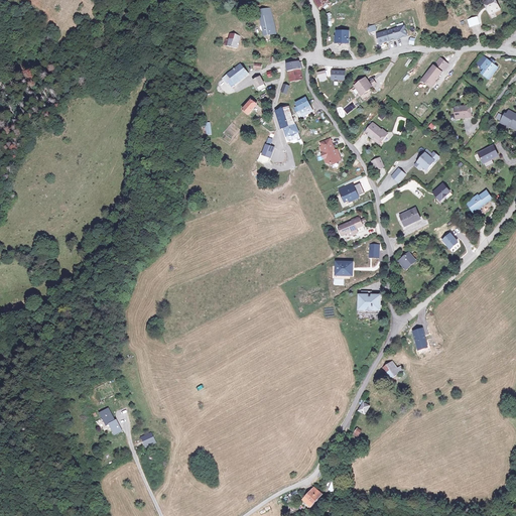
[(497,6),(493,0),(481,0),(487,11),(497,6)]
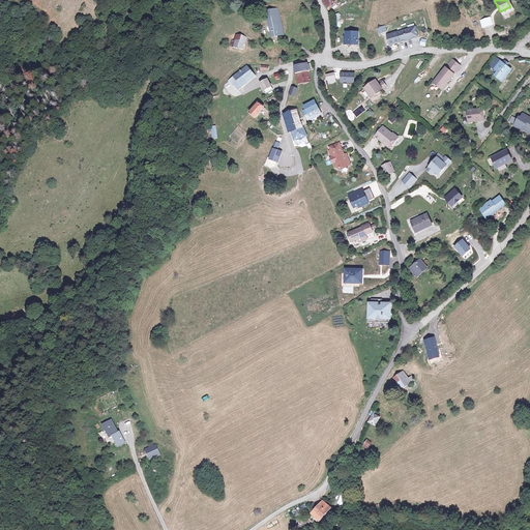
[(265,10),(272,37),(285,34),(278,7),(265,10)]
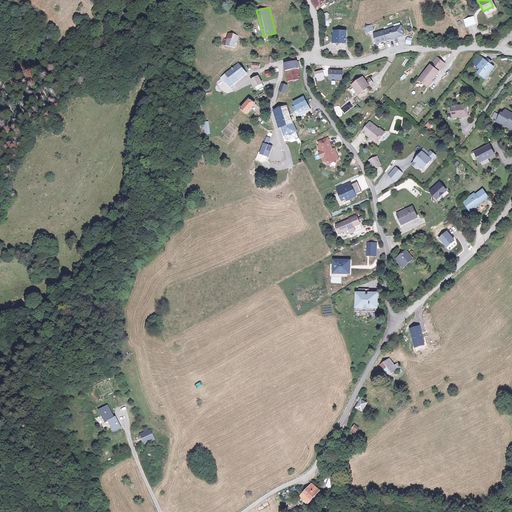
[(471,15),(463,18),(465,24),(473,21),(471,15)]
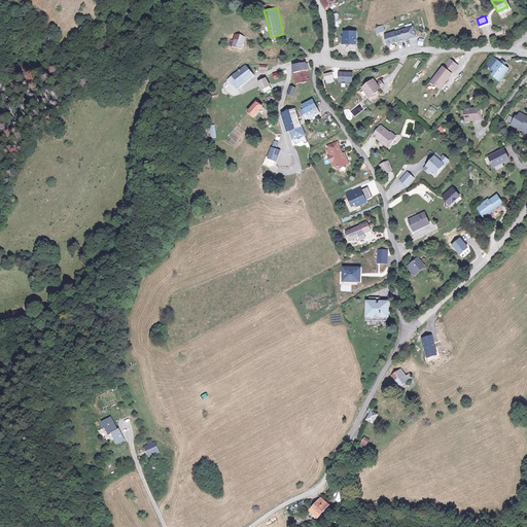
[(409,26),(381,34),(386,47),(389,46),(388,43),(407,37),(406,35),(411,33),(409,26)]
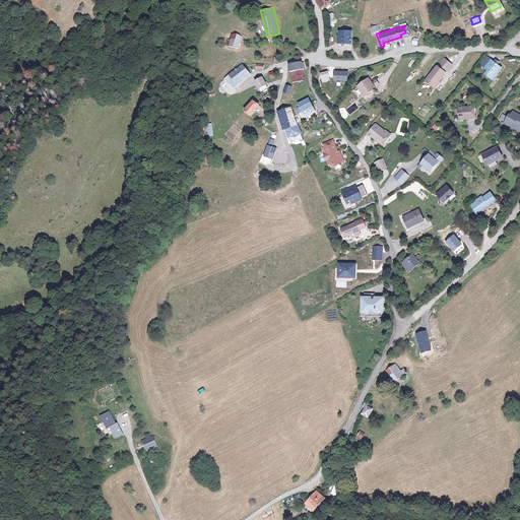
[(349,42),(347,29),(333,31),(335,44),(349,42)]
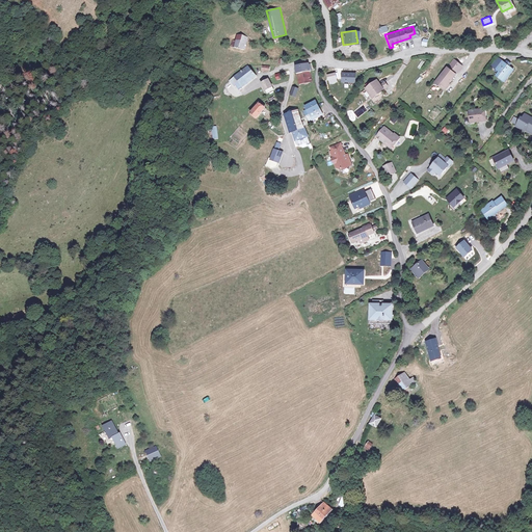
[(234,46),(245,50),(249,40),(240,35),(238,41),(235,40),(234,46)]
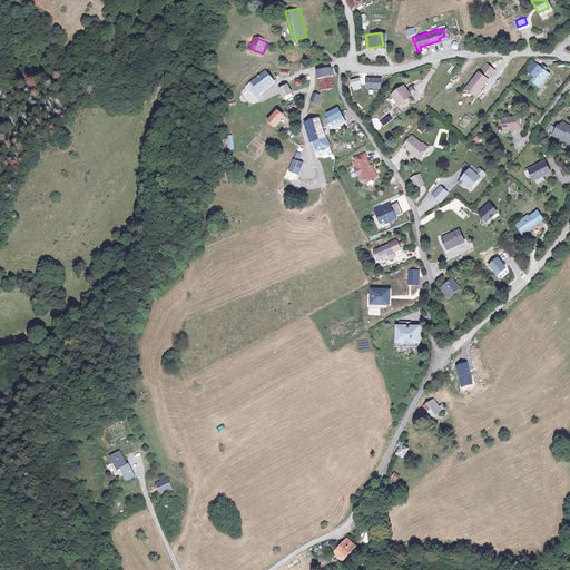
[(485,64),(465,88),(475,96),(480,90),(488,80),(484,77),(491,68),(485,64)]
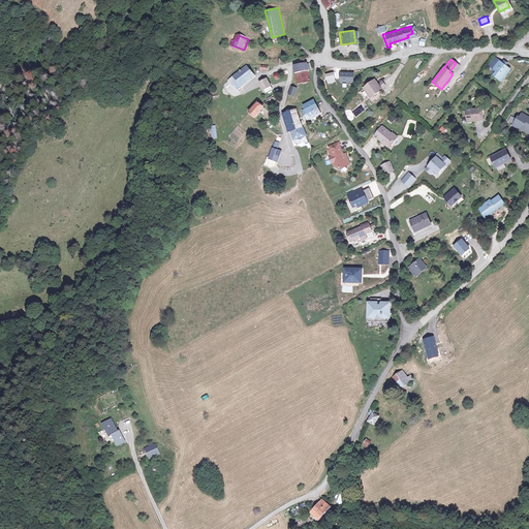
[(489,71),(494,63),(489,60),(485,68),(489,71)]
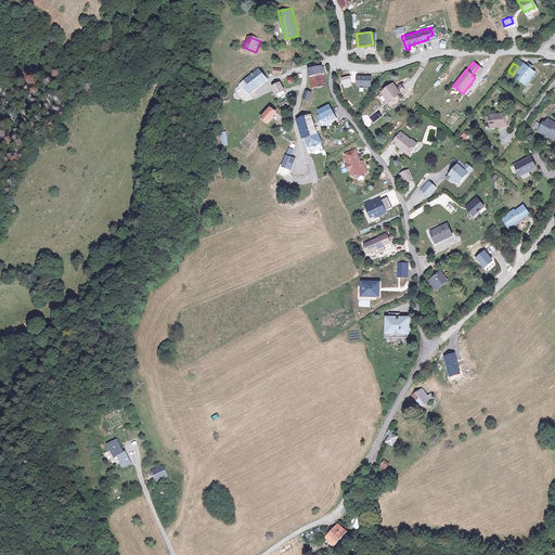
[(475,78),(482,69),(478,66),(472,75),(475,78)]
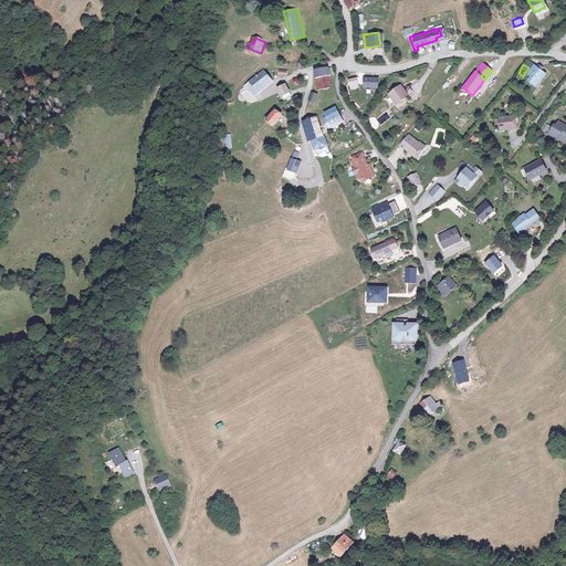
[(528,67),(523,76),(527,79),(524,84),(534,88),(542,75),(536,72),(537,69),(534,67),(532,70),(528,67)]
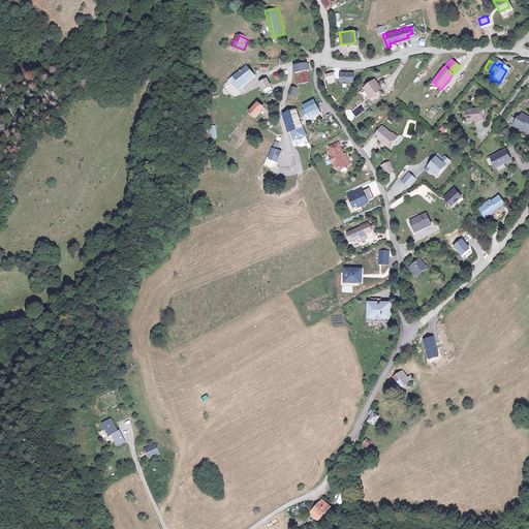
[(245,68),(234,79),(241,87),(242,88),(254,76),(247,68),(245,68)]
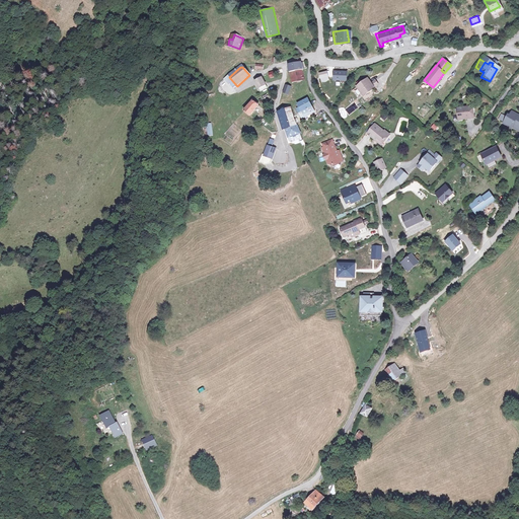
[(291,82),(303,79),(300,70),(289,72),(291,82)]
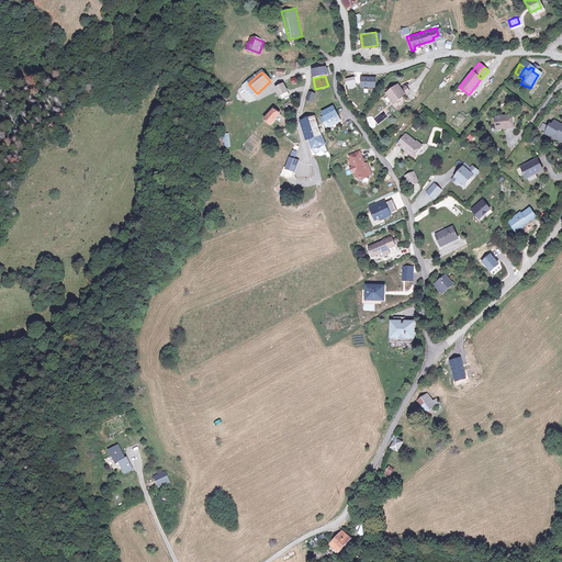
[(359,88),(375,87),(375,76),(359,77),(359,88)]
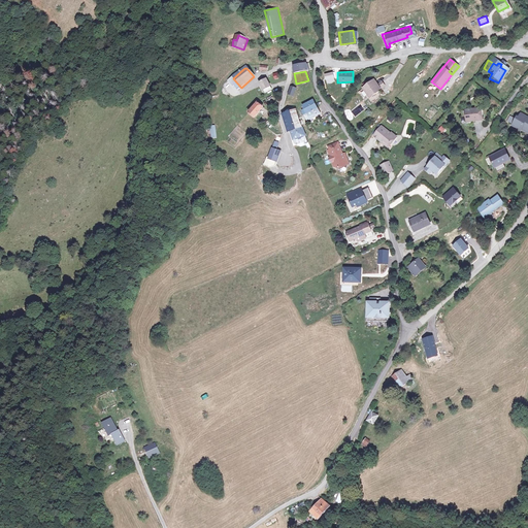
[(237,90),(240,87),(233,78),(229,81),(237,90)]
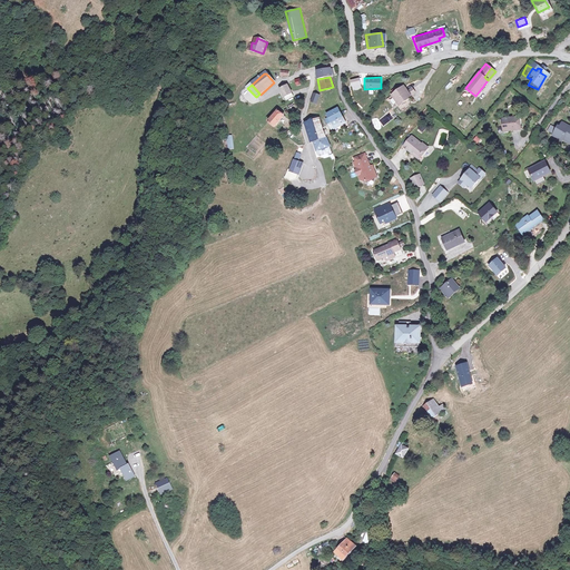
[(294,98),(287,87),(281,91),(286,102),(294,98)]
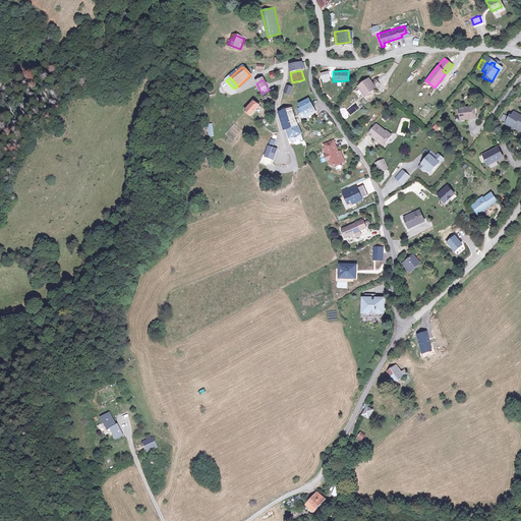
[(369,93),(374,89),(371,84),(368,80),(358,89),(365,98),(370,94),(369,93)]
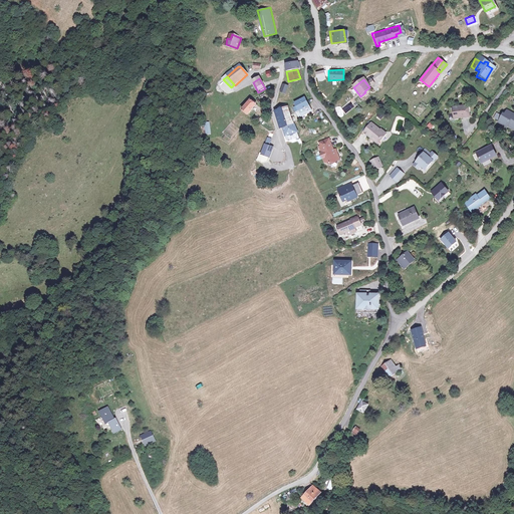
[(304,97),(294,102),(298,110),(308,105),(304,97)]
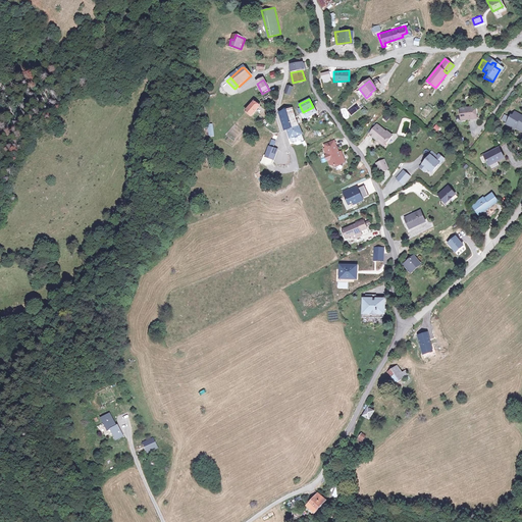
[(248,111),(253,116),(260,108),(262,109),(264,106),(256,101),(248,111)]
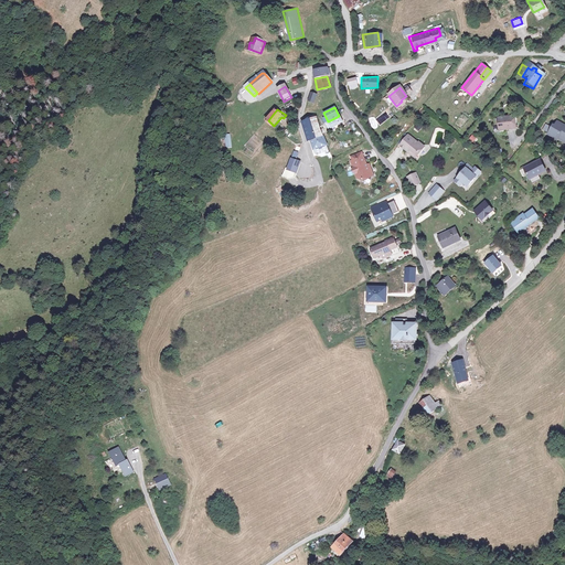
[(505,116),(488,118),(488,130),(494,130),(494,128),(505,127),(505,116)]
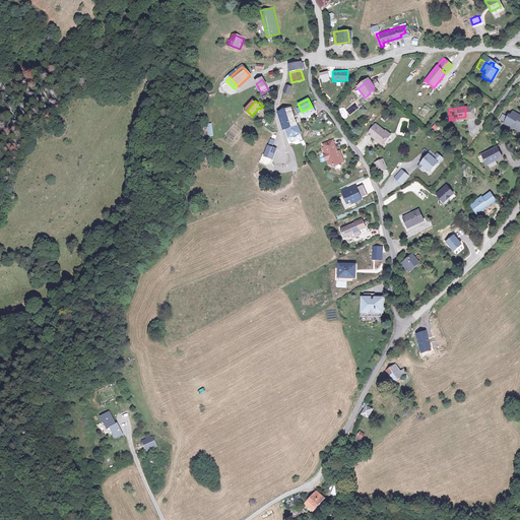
[(297,127),(290,110),(285,111),(290,129),(297,127)]
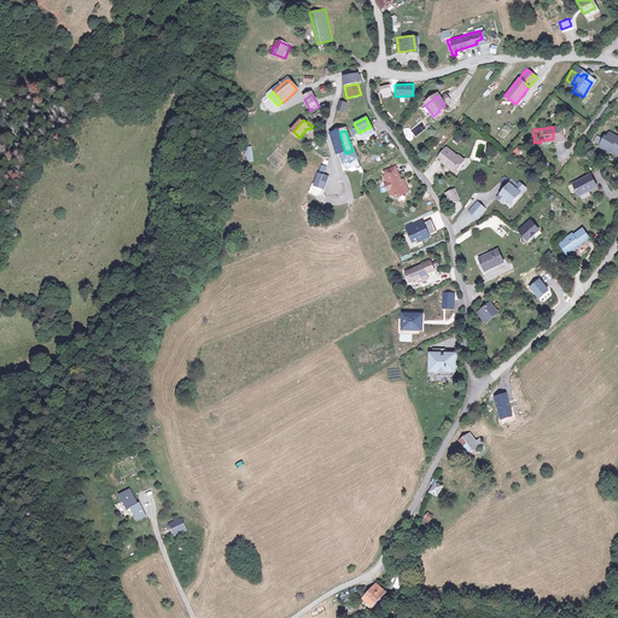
[(339,132),(332,134),(339,156),(345,153),(339,132)]
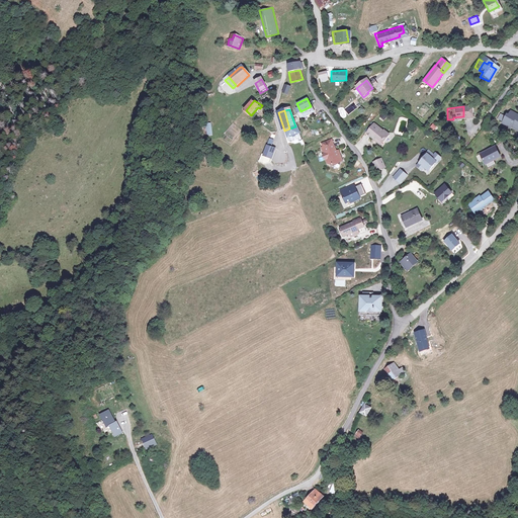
[(508,119),(510,116),(503,112),(500,116),(499,115),(494,124),(500,127),(500,126),(503,127),(510,132),(513,127),(511,126),(513,122),(511,120),(508,119)]
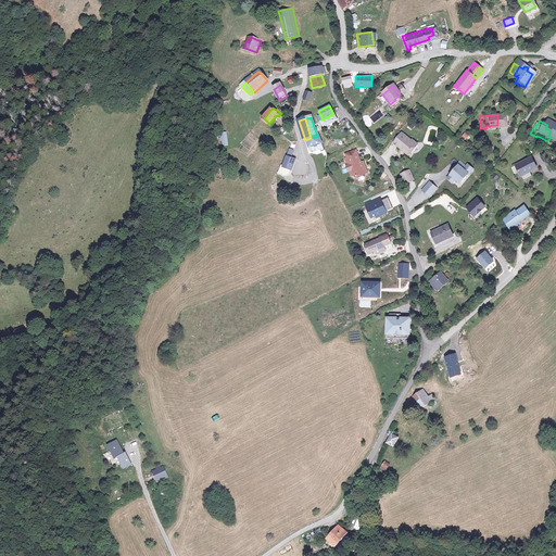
[(416,147),(411,142),(412,141),(402,134),(394,144),(408,155),(416,147)]
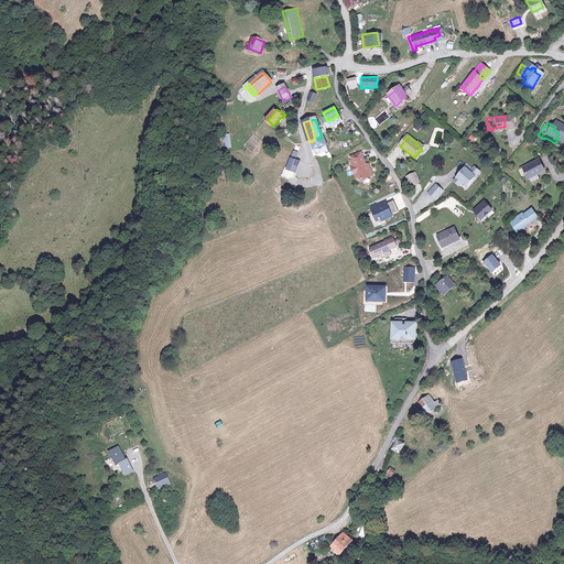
[(315,140),(318,149),(325,147),(322,138),(315,140)]
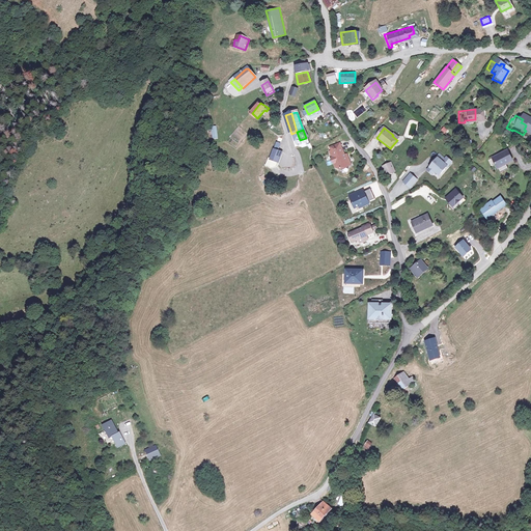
[(297,132),(291,134),(294,142),(295,142),(300,140),(297,132)]
